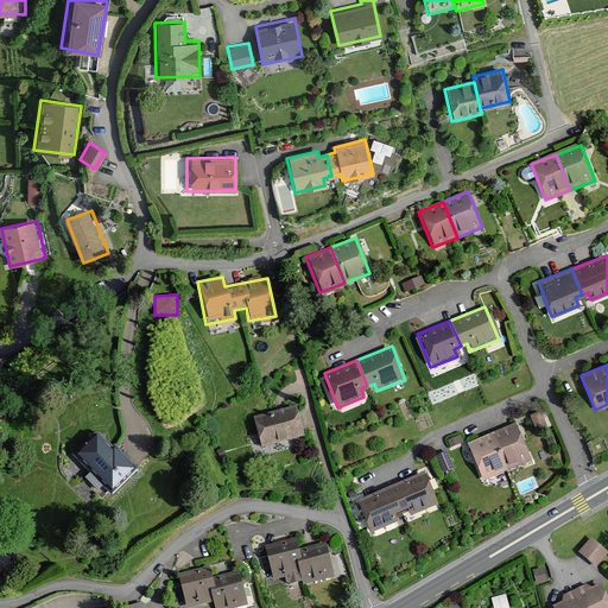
[(296,401),(252,412),(260,443),(304,432),(296,401)]
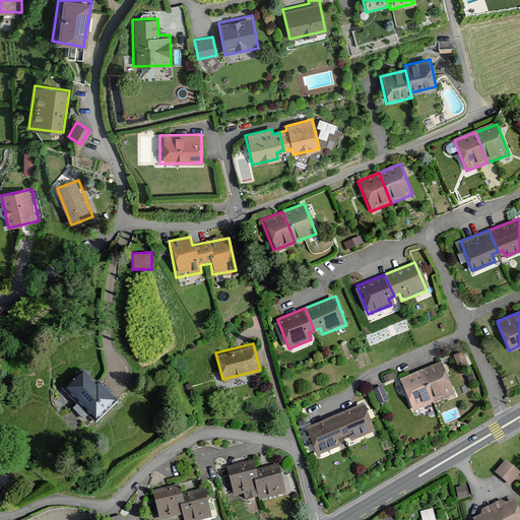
[(455,393),(443,364),(421,373),(434,402),(455,393)]
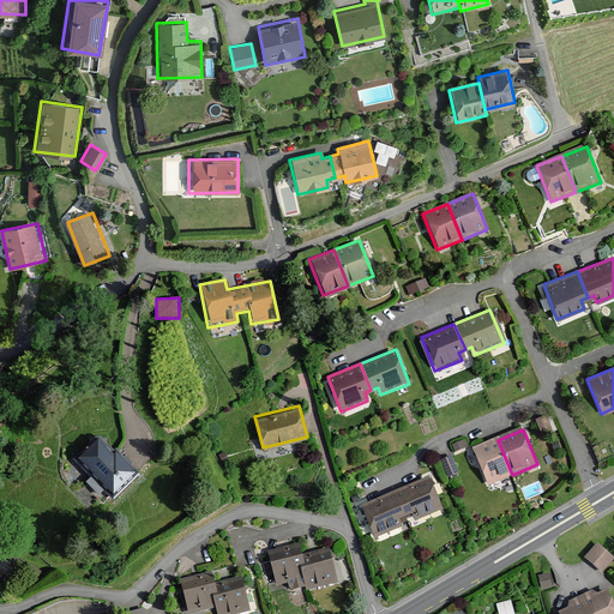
[(108,455),(94,439),(72,459),(107,497),(132,473),(112,451),(108,455)]
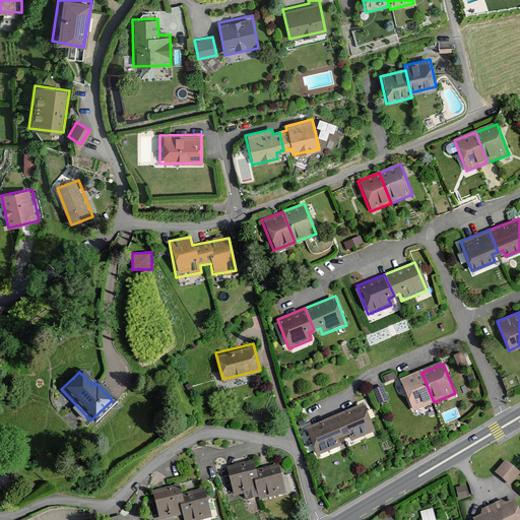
[(434,402),(421,373),(400,382),(412,411),(434,402)]
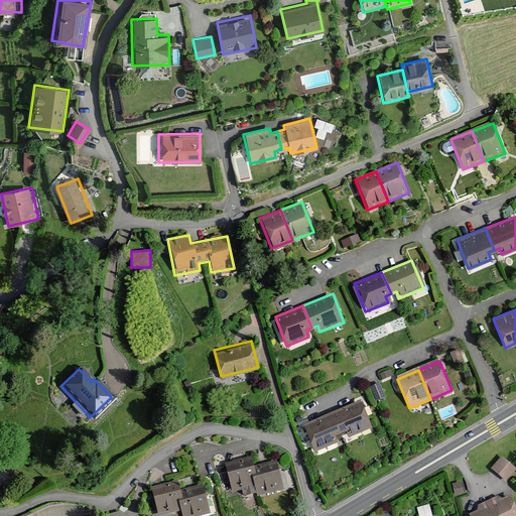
[(380,383),(372,385),(376,400),(384,398),(380,383)]
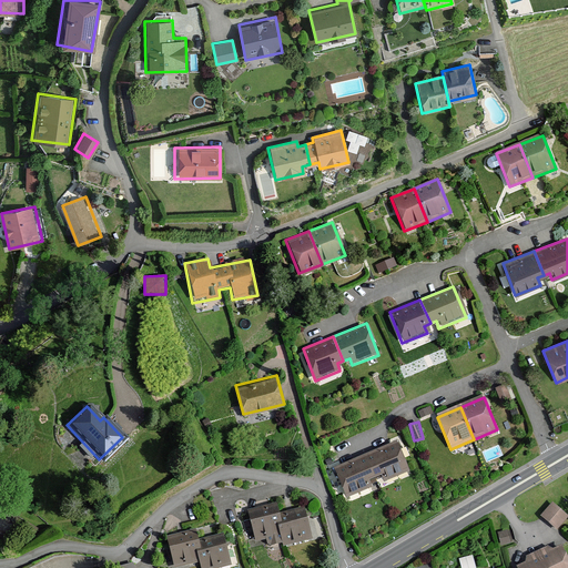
[(403,438),(369,452),(379,476),(386,473),(388,480),(415,469),(403,438)]
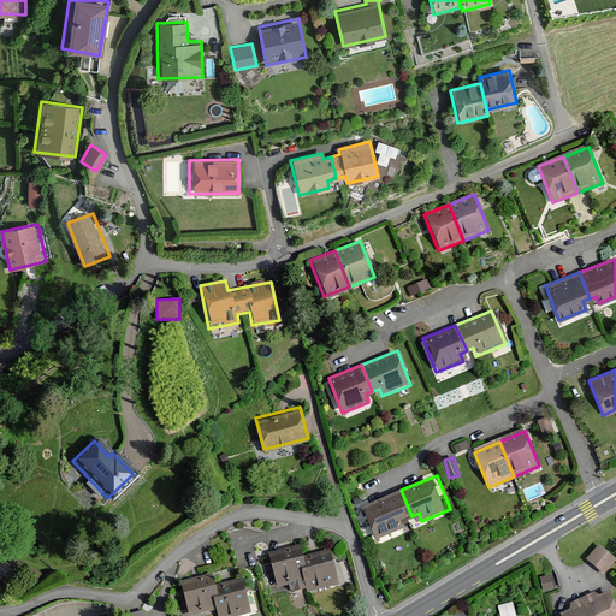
[(406,519),(412,516),(401,490),(367,504),(381,538),(409,527),(406,519)]
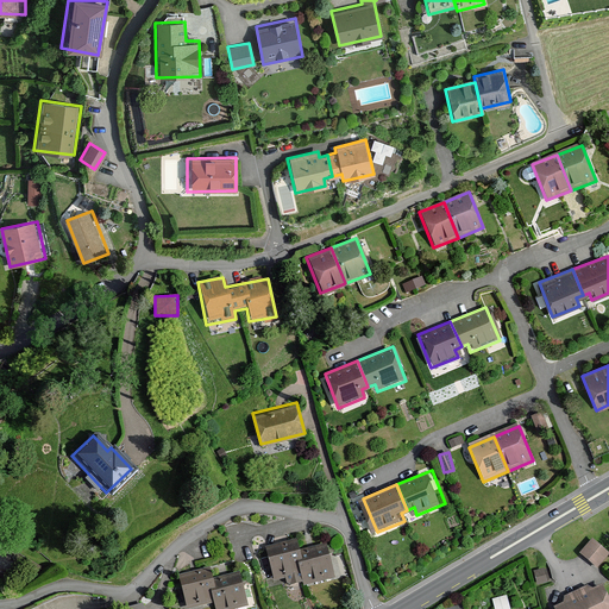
[(591,539),(578,553),(595,569),(608,554),(591,539)]
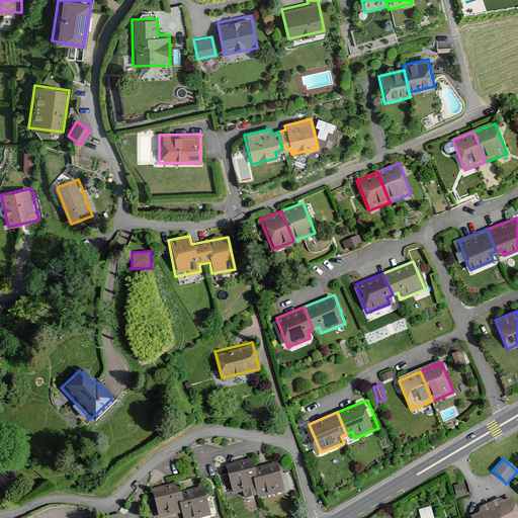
[(251,461),(225,469),(231,494),(254,488),(257,498),(283,491),(277,465),(254,471),(251,461)]
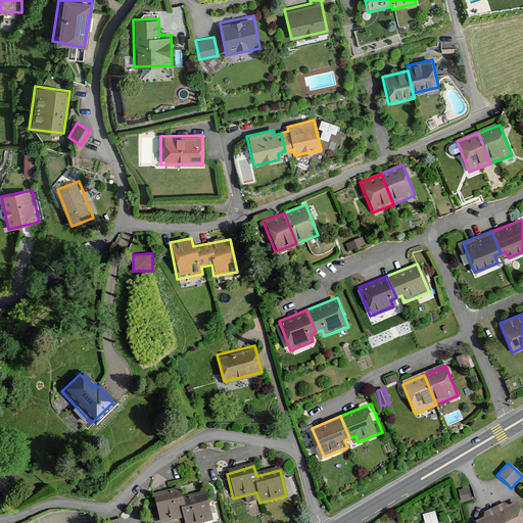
[(33,487),(24,481),(18,489),(28,495),(33,487)]
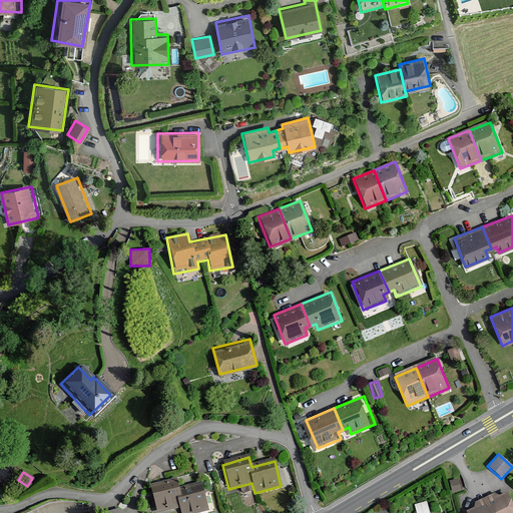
[(173,480),(147,487),(153,512),(176,506),(177,512),(189,512),(205,509),(198,484),(176,490),(173,480)]
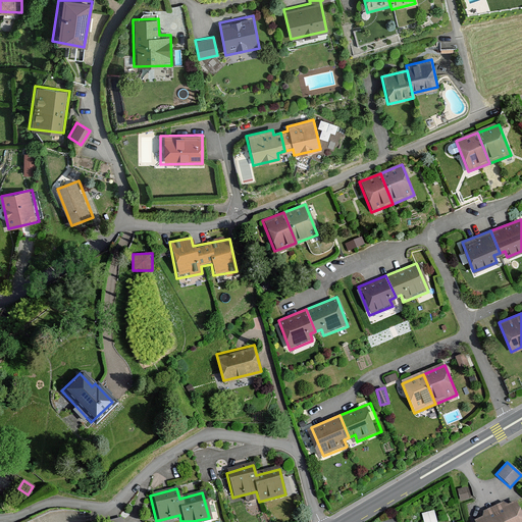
[(502,502),(491,507),(498,521),(521,521),(521,517),(515,501),(506,505),(502,502)]
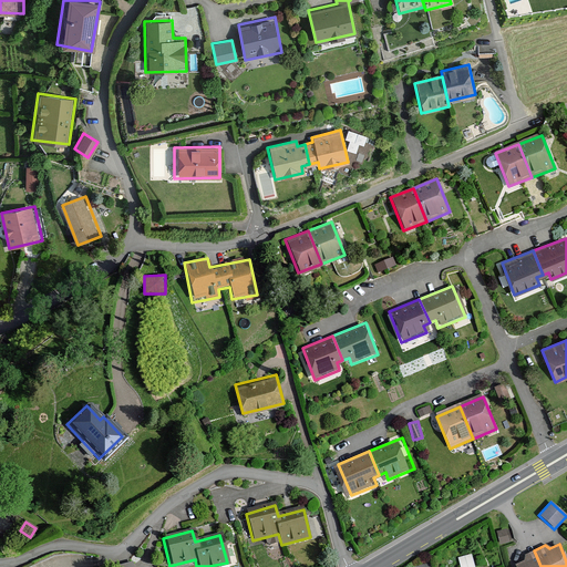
[(523,562),(514,565),(514,566),(540,566),(534,550),(524,555),(523,562)]
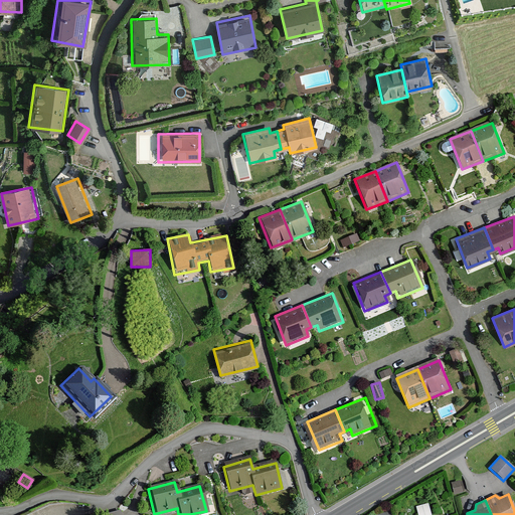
[(419,514),(425,514),(433,513),(431,503),(418,506),(419,514)]
